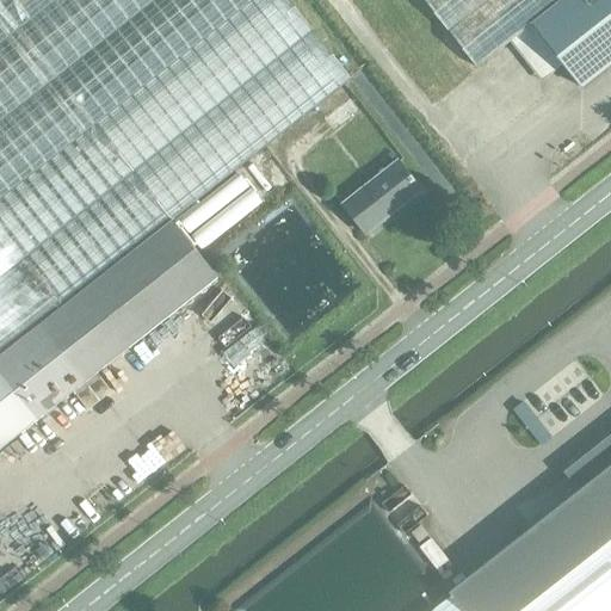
[(0,0),(0,356),(173,220),(351,78),(289,0),(0,0)]
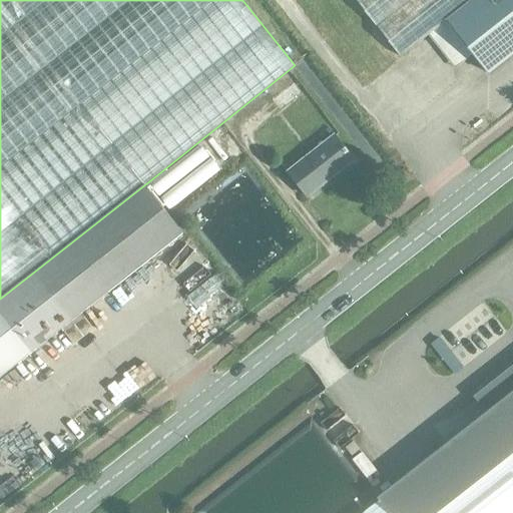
[(356,0),(401,56),(428,35),(446,20),(471,0),(356,0)]
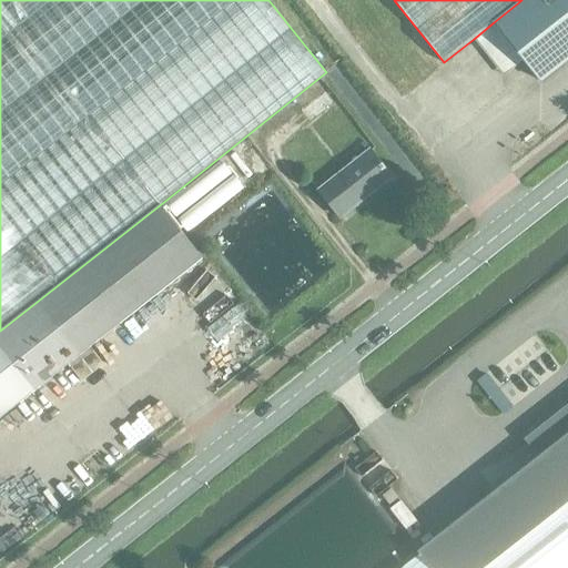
[(567,0),(521,0),(494,22),(541,82),(567,60),(567,0)]
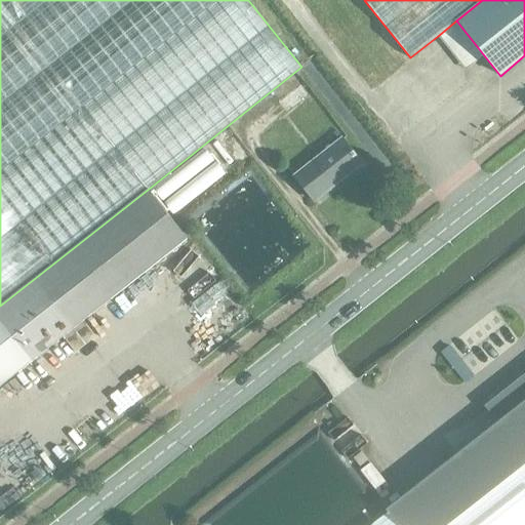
[(286,113),(309,95),(301,85),(278,104),(286,113)]
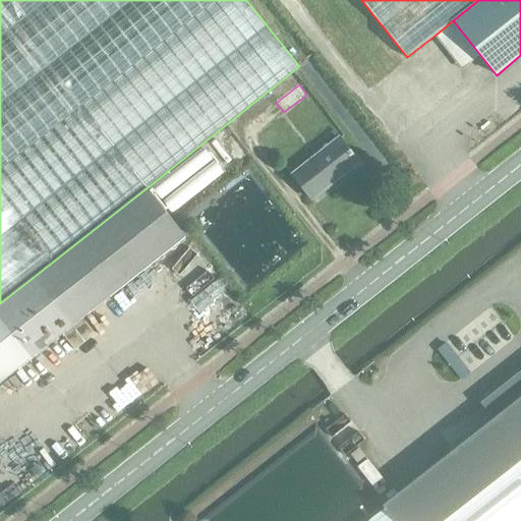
[(339,136),(292,172),(310,196),(358,161),(339,136)]
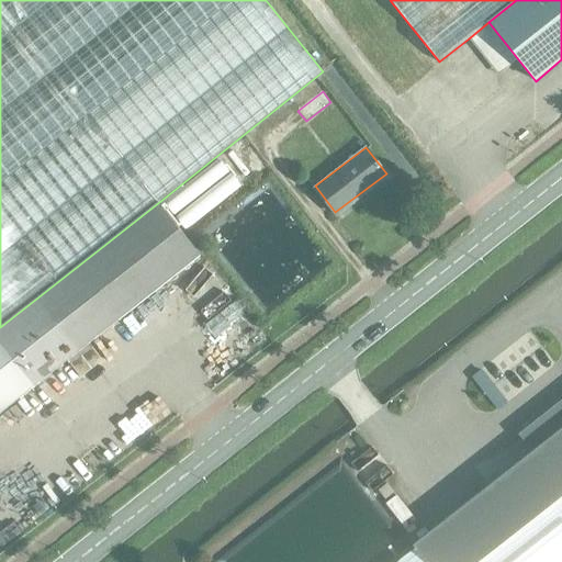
[(0,327),(0,414),(201,256),(159,202),(0,327)]
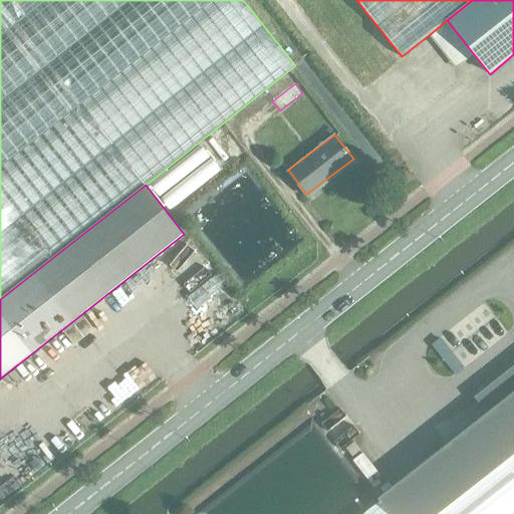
[(390,513),(437,513),(513,454),(513,364),(474,397),(486,413),(377,498),(379,501),(390,513)]
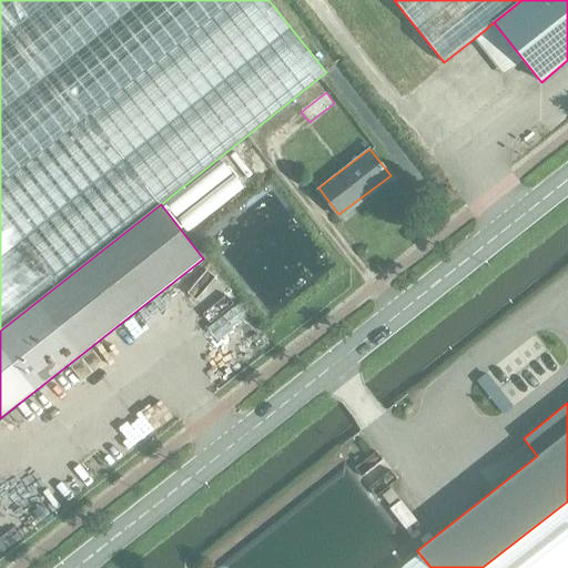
[(398,497),(392,488),(383,496),(389,504),(398,497)]
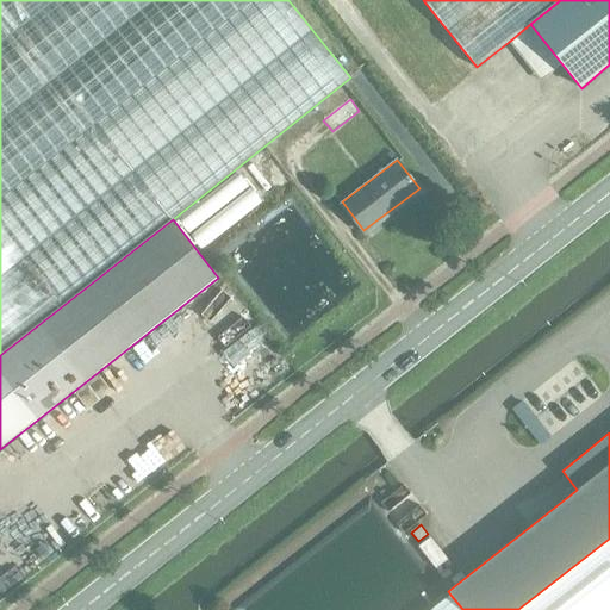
[(436,568),(447,559),(430,537),(419,547),(436,568)]
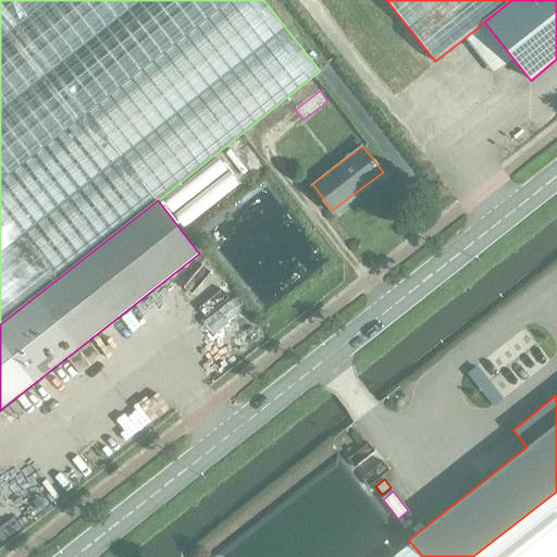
[(556,556),(556,492),(473,556),(422,556),(411,543),(394,556),(556,556)]
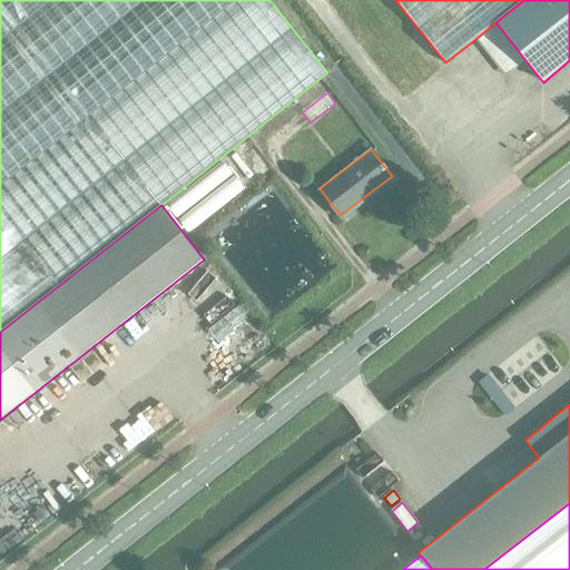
[(381,508),(374,513),(395,542),(403,534),(381,508)]
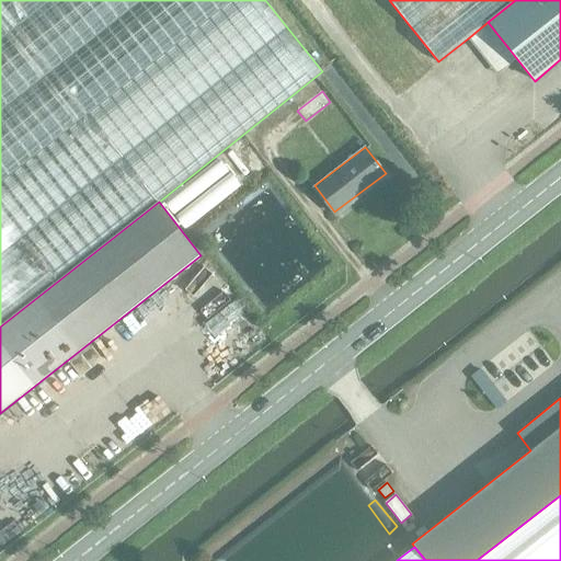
[(358,524),(358,525),(358,527),(358,528),(358,530),(359,531),(362,534),(365,535),(368,535),(370,534),(371,533),(373,533),(373,531),(374,529),(374,527),(374,525),(374,524),(374,523),(371,521),(365,519),(363,519),(361,521),(358,524)]
